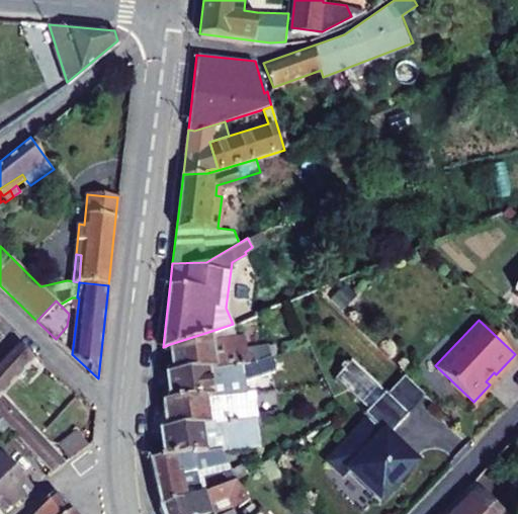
[(212,341),(211,331),(170,344),(173,370),(251,361),(269,355),(267,344),(245,347),(244,336),(212,341)]
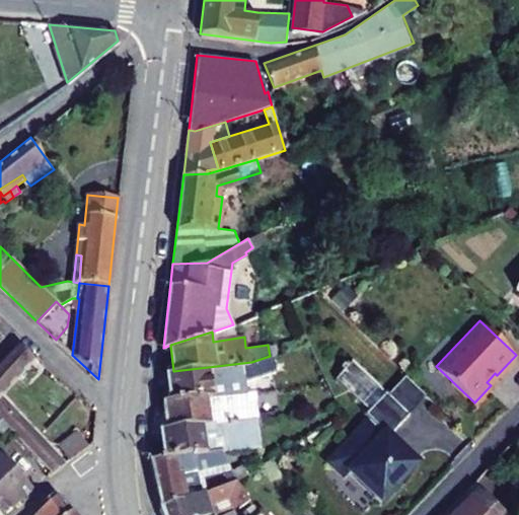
[(0,414),(3,417),(54,470),(66,461),(4,394),(36,360),(20,345),(0,366),(0,414)]
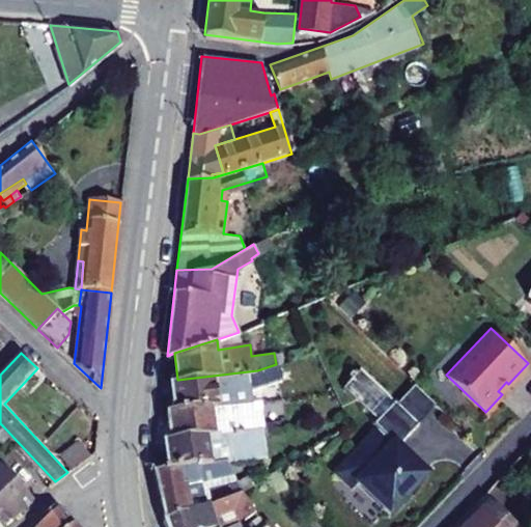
[(291,359),(276,364),(257,370),(177,380),(170,381),(173,409),(249,399),(248,388),(296,372),(291,359)]
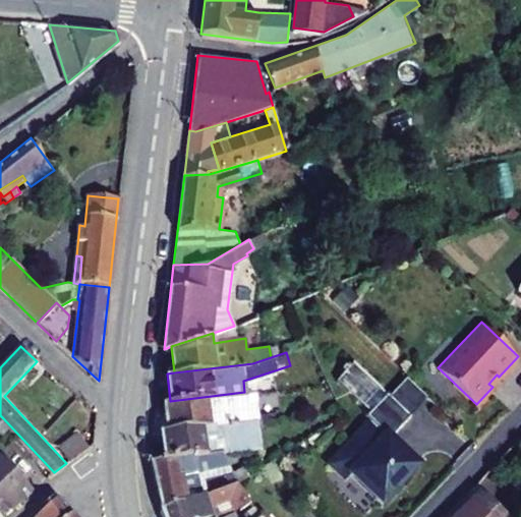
[(4,396),(66,463),(71,460),(13,396),(45,362),(40,359),(37,361),(4,396)]
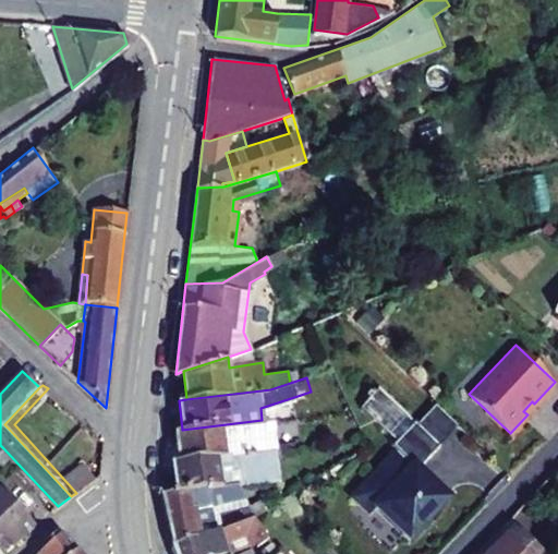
[(416,420),(383,387),(363,408),(396,441),(416,420)]
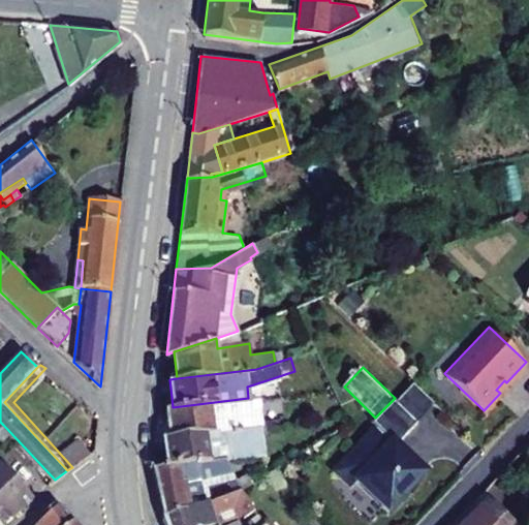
[(436,403),(414,382),(397,401),(418,421),(436,403)]
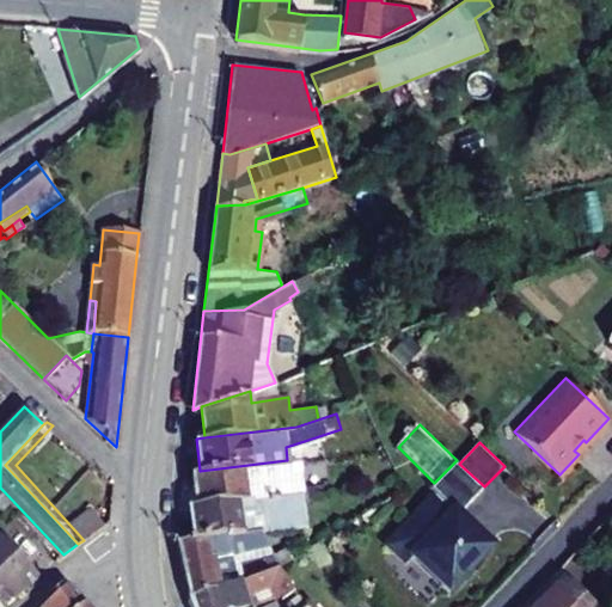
[(289,476),(287,460),(200,471),(193,472),(196,503),(301,488),(300,473),(289,476)]
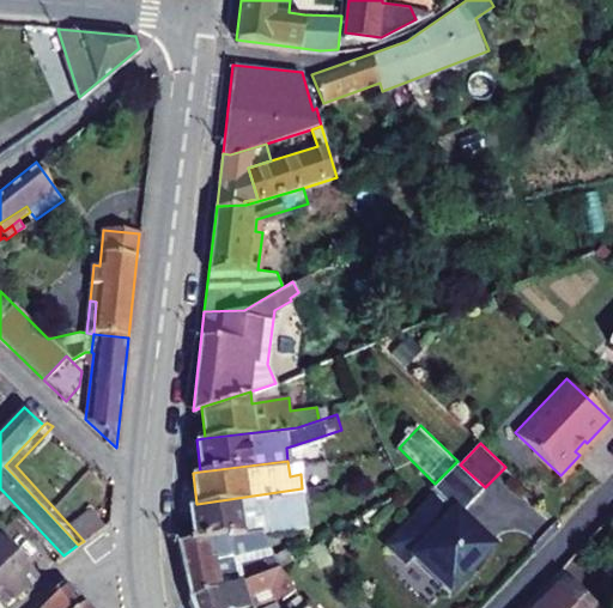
[(460,464),(457,461),(435,484),(430,490),(435,496),(386,546),(406,565),(412,558),(449,594),(495,547),(460,514),(485,487),(460,464)]
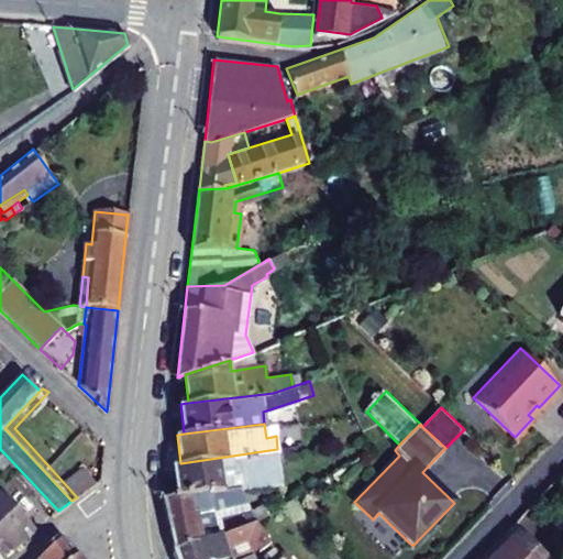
[(282,485),(277,449),(180,463),(174,464),(177,495),(242,489),(282,485)]
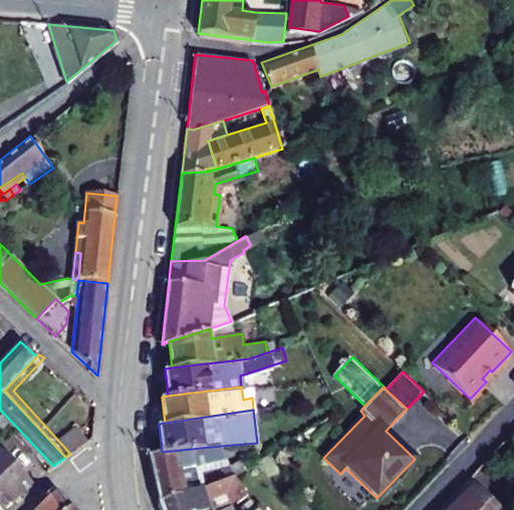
[(69,442),(75,450),(87,441),(82,432),(69,442)]
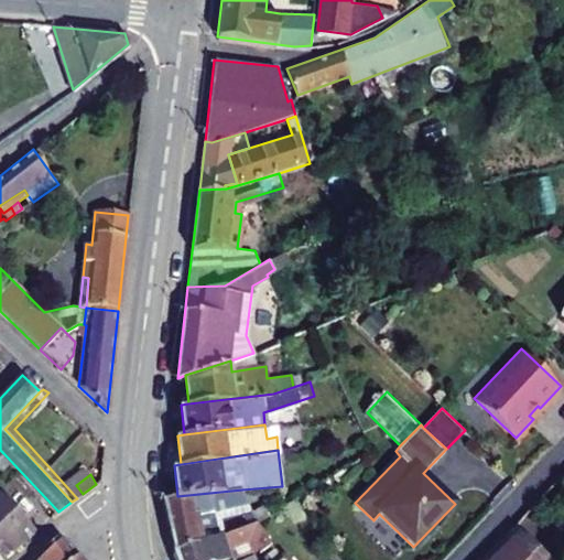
[(258,519),(242,490),(177,496),(164,498),(175,549),(258,519)]
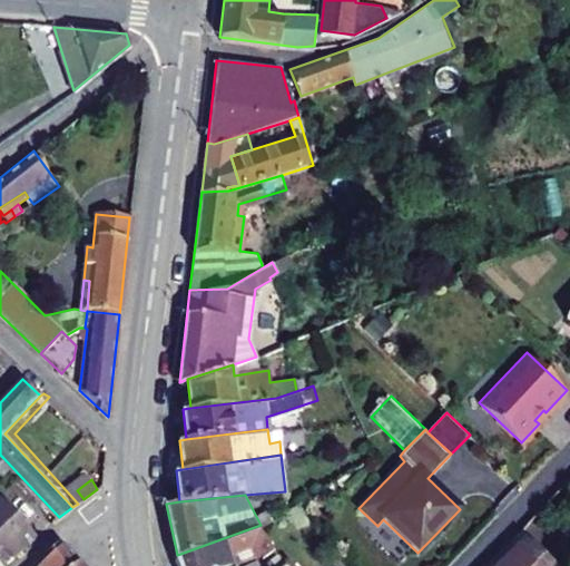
[(0,562),(3,565),(36,535),(0,497),(0,562)]
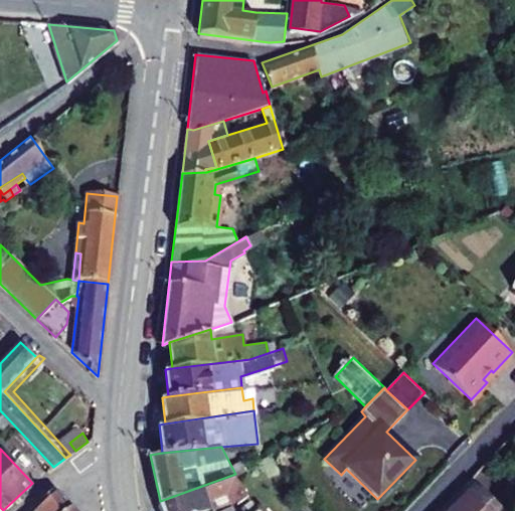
[(248,494),(235,474),(160,501),(163,510),(213,510),(236,502),(248,494)]
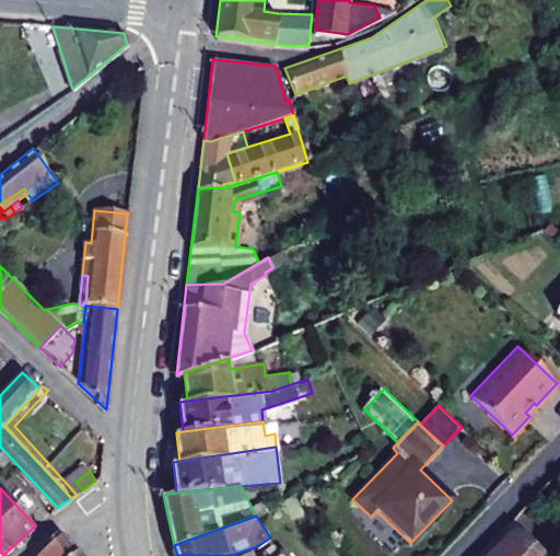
[(543,555),(508,520),(488,541),(503,555),(543,555)]
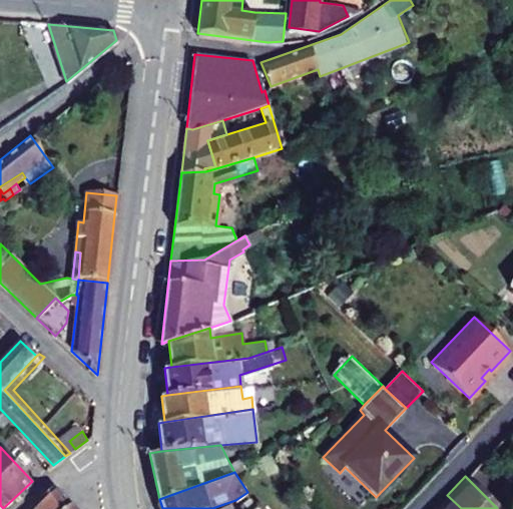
[(34,508),(64,508),(68,506),(55,491),(34,508)]
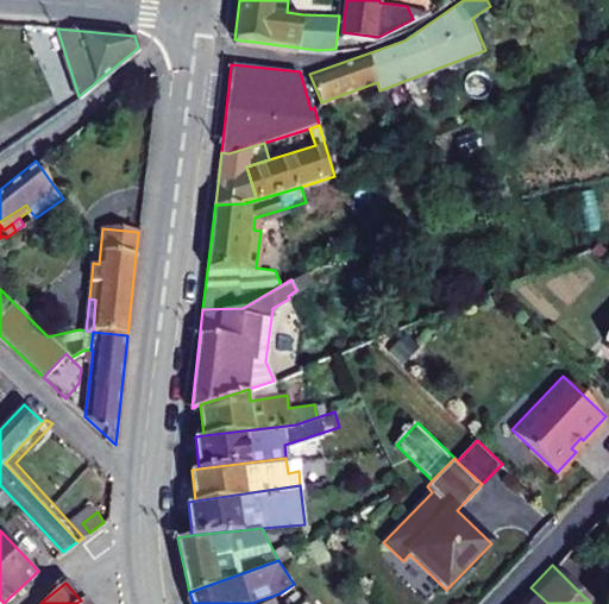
[(547,603),(531,587),(515,603),(547,603)]
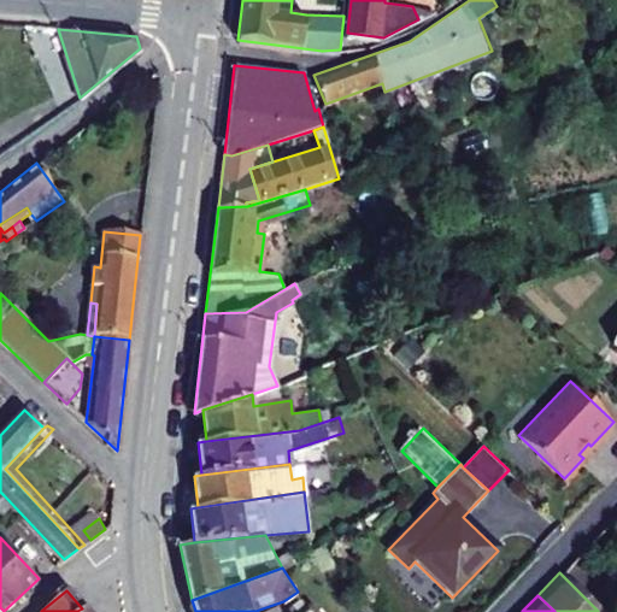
[(301,596),(294,602),(300,611),(301,611),(309,607),(301,596)]
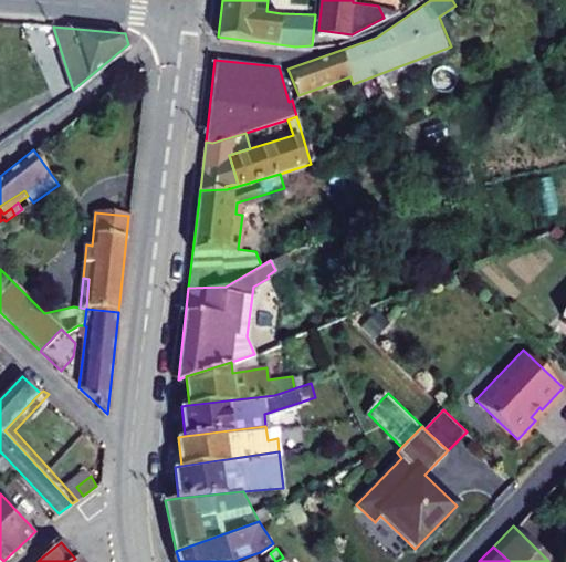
[(263,558),(260,552),(234,561),(275,561),(270,553),(263,558)]
